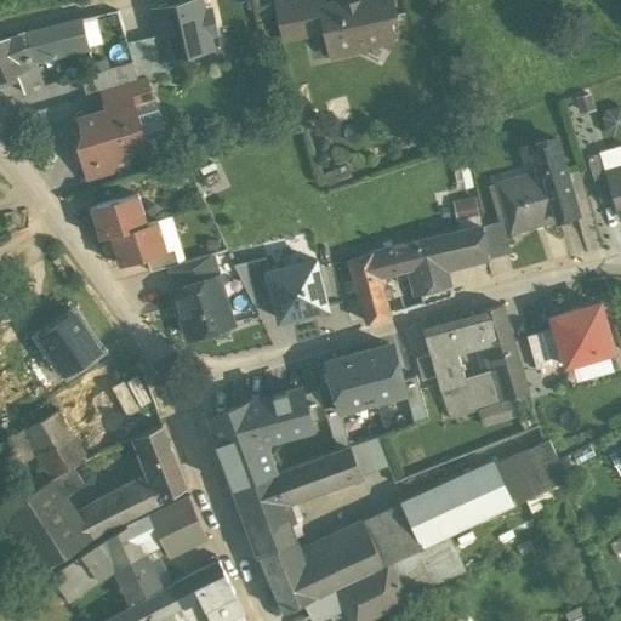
[(160,36),(165,60),(211,50),(208,34),(216,32),(212,13),(203,16),(199,0),(154,10),(160,36)]
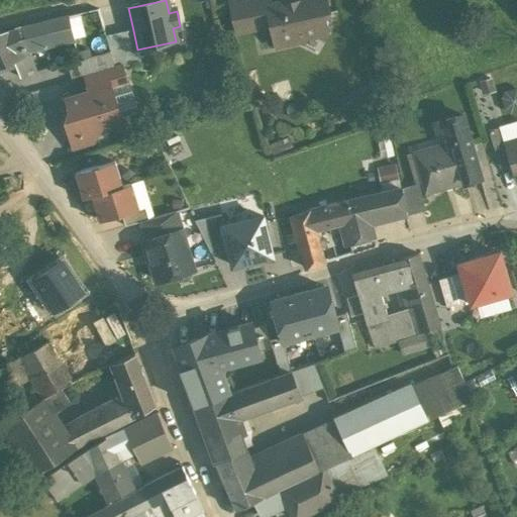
[(267,0),(241,0),(230,2),(237,34),(272,27),(267,5),(269,5),(267,0)]
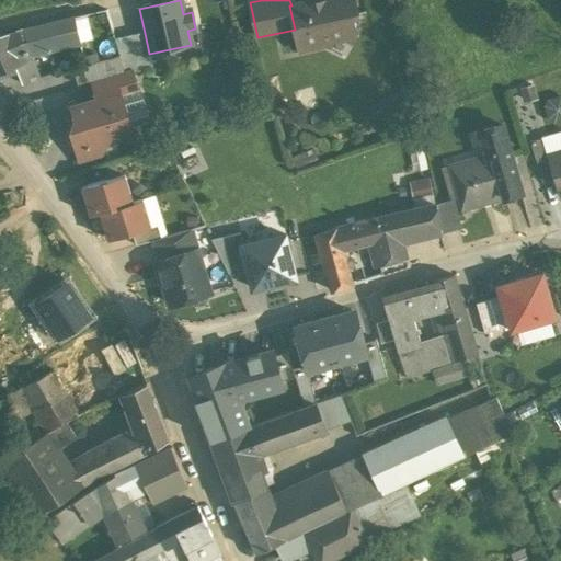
[(306,0),(305,2),(292,6),(289,6),(295,30),(299,49),(323,45),(328,38),(351,33),(347,18),(357,15),(353,0),(306,0)]
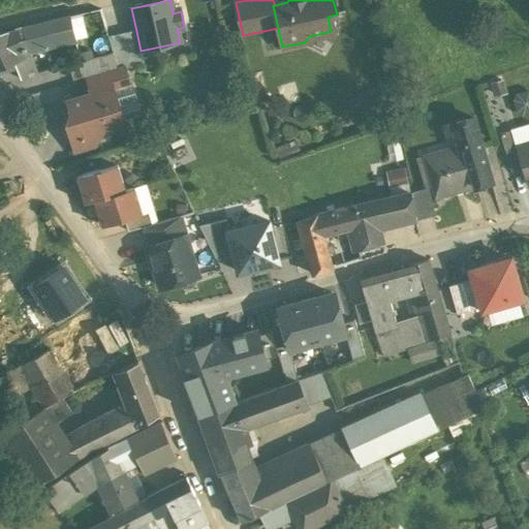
[(69,39),(63,12),(0,29),(0,66),(26,55),(24,51),(70,40),(69,39)]
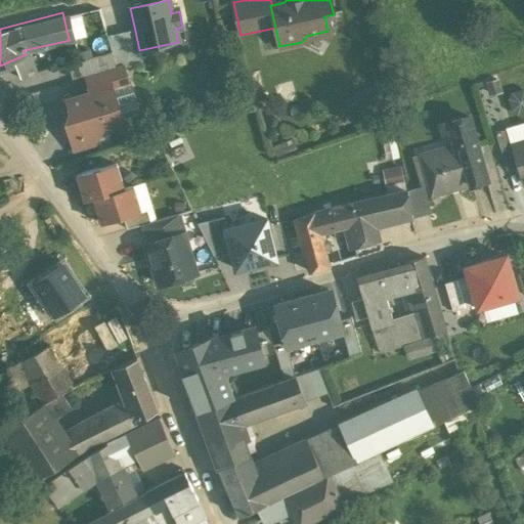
[(139,50),(135,31),(107,36),(112,51),(117,69),(123,68),(142,61),(139,50)]
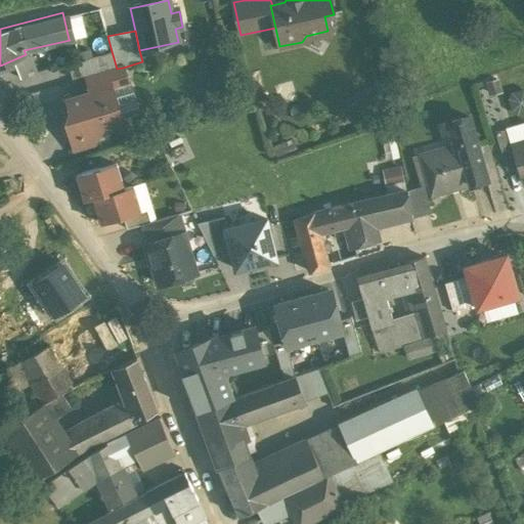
[(87,58),(92,76),(117,69),(112,51),(87,58)]
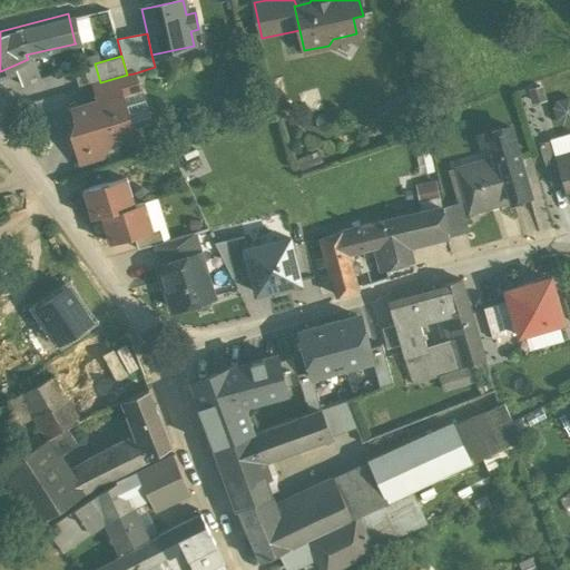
[(95,85),(99,101),(120,95),(121,98),(139,92),(134,74),(127,75),(100,82),(95,85)]
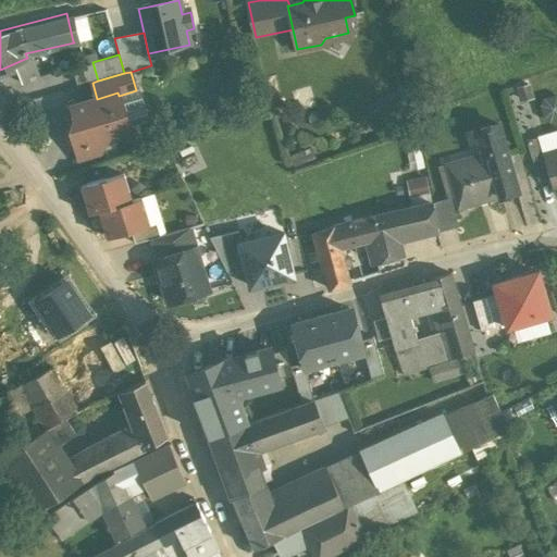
[(97,99),(72,107),(76,122),(70,135),(83,143),(85,149),(103,144),(108,135),(128,128),(119,96),(118,93),(97,99)]
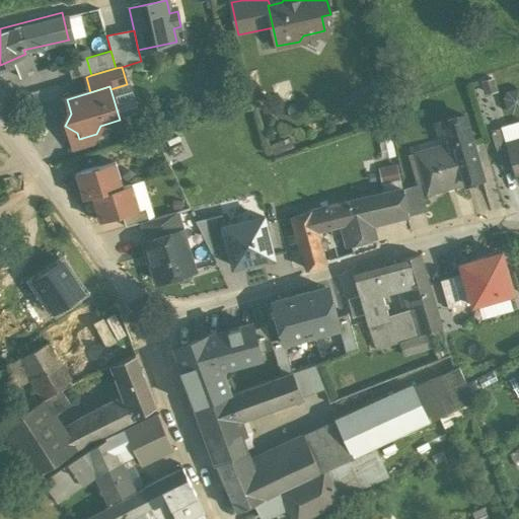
[(483,178),(464,116),(444,122),(451,149),(417,158),(428,195),(483,178)]
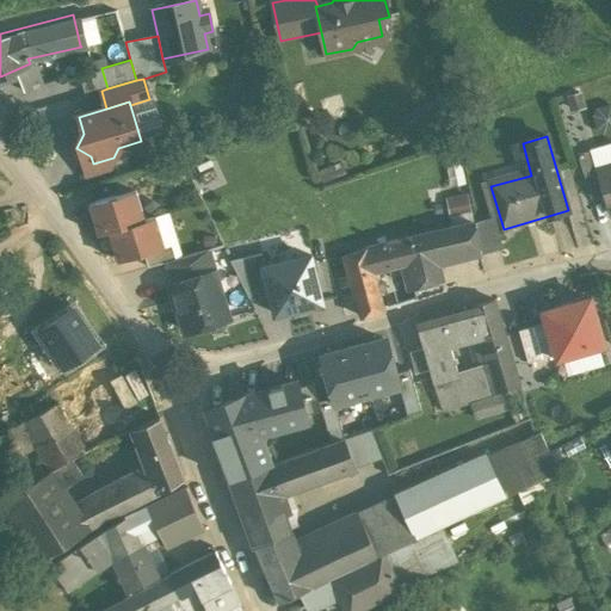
[(596,168),(591,150),(576,154),(590,198),(603,195),(596,168)]
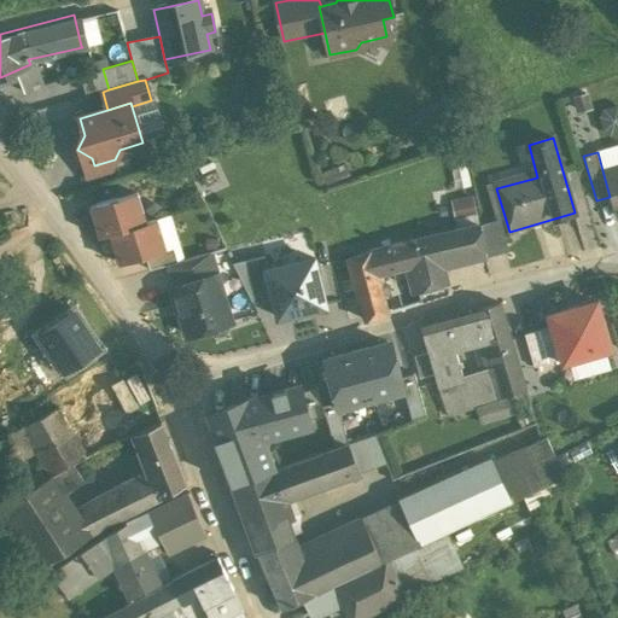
[(617,165),(602,170),(610,197),(616,216),(617,215),(617,165)]
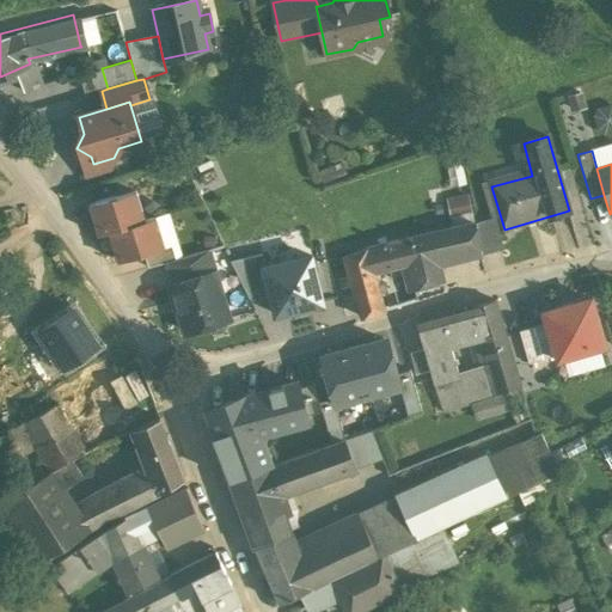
[(136,190),(90,204),(98,234),(109,232),(109,231),(145,220),(136,190)]
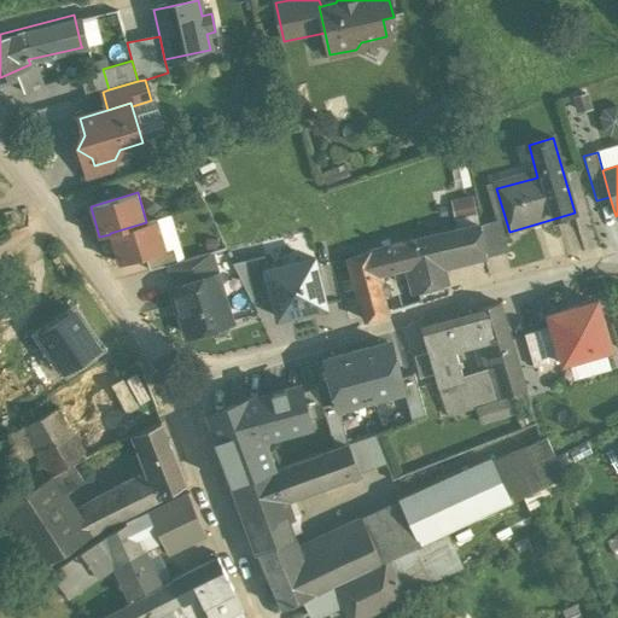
[(146,222),(110,233),(110,234),(120,264),(145,256),(167,250),(157,219),(146,222)]
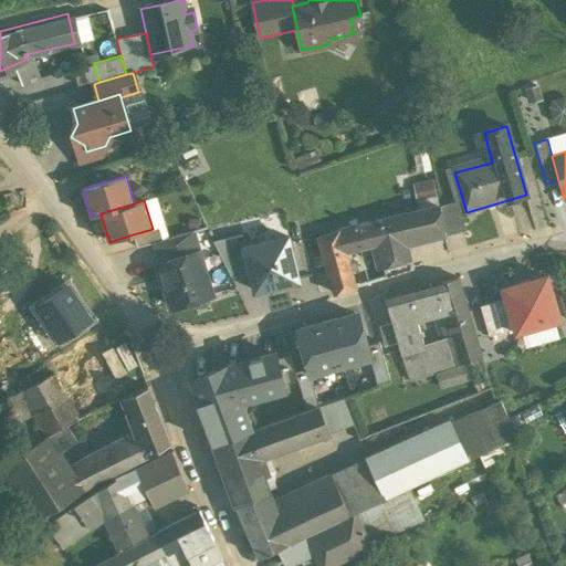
[(454,202),(440,206),(446,236),(462,231),(454,202)]
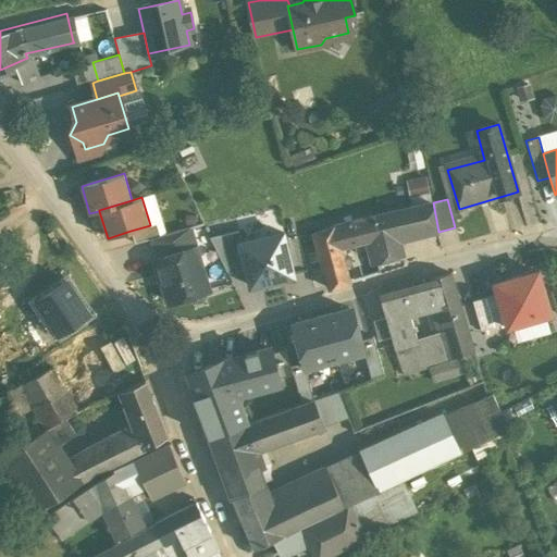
[(433,202),(333,227),(314,233),(318,245),(330,288),(331,289),(350,283),(341,248),(378,238),(379,245),(380,247),(400,242),(438,232),(433,202)]
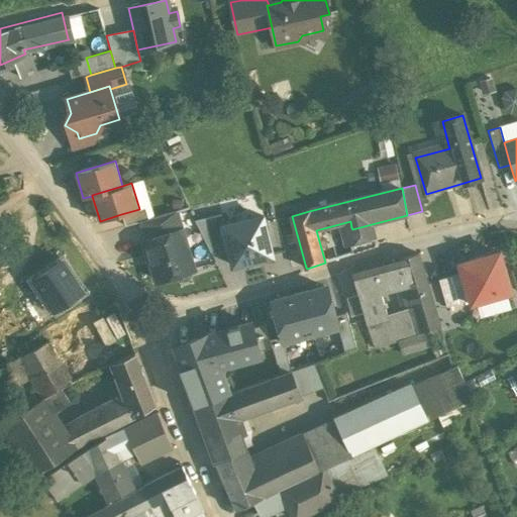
[(139,209),(121,214),(125,226),(142,221),(148,219),(144,207),(139,209)]
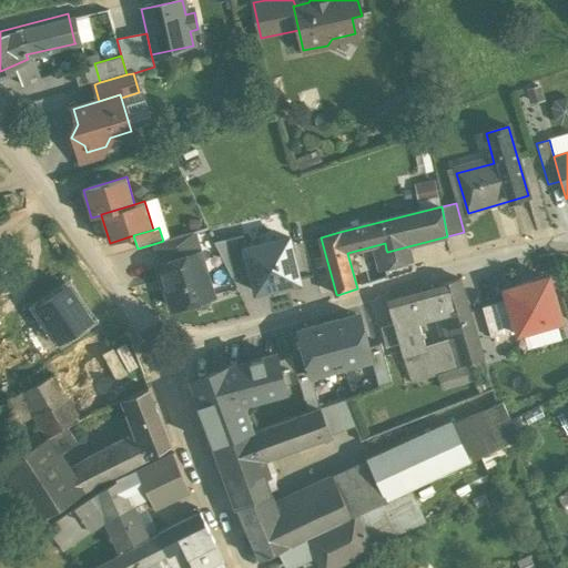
[(163,241),(156,243),(162,264),(199,253),(200,253),(193,232),(163,241)]
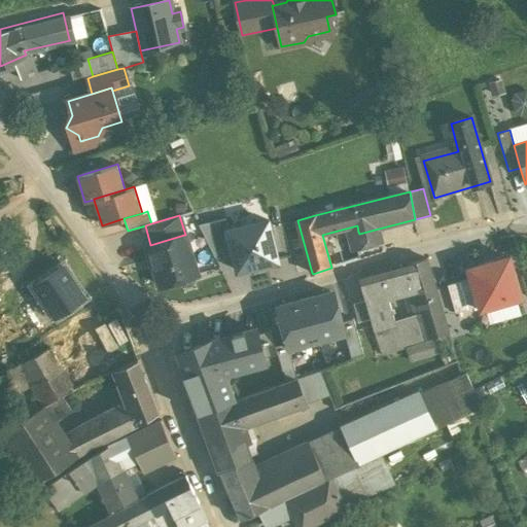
[(269,219),(227,230),(238,270),(278,259),(269,219)]
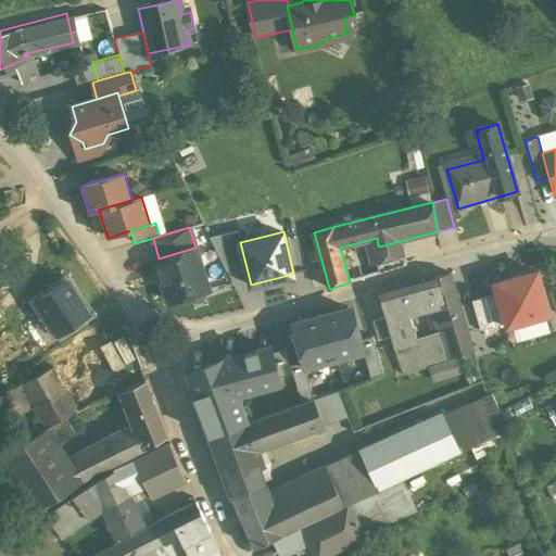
[(400,241),(379,247),(378,244),(371,247),(379,273),(406,264),(400,241)]
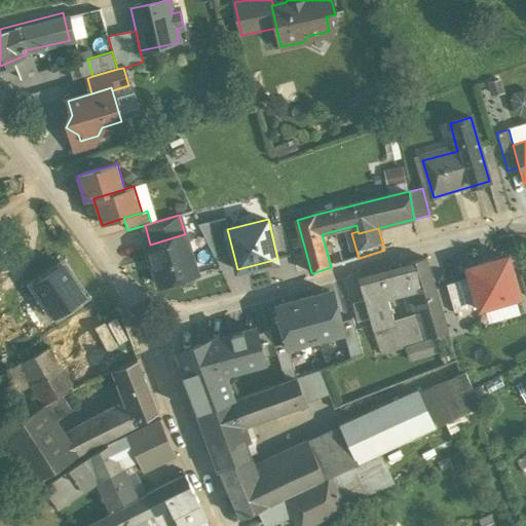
[(297,276),(311,272),(300,231),(286,235),(297,276)]
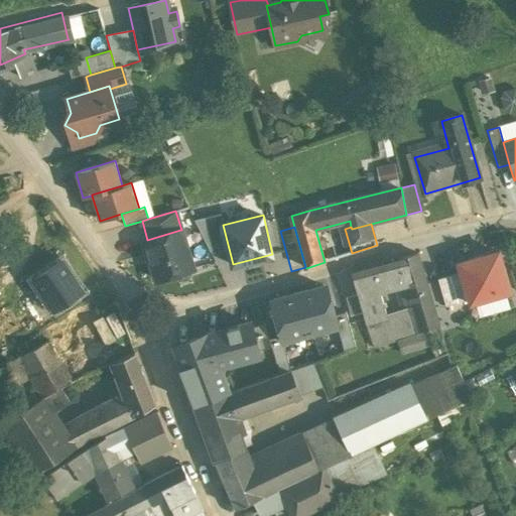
[(147,240),(144,241),(156,279),(173,274),(179,277),(187,275),(190,269),(192,268),(181,230),(180,230),(147,240)]
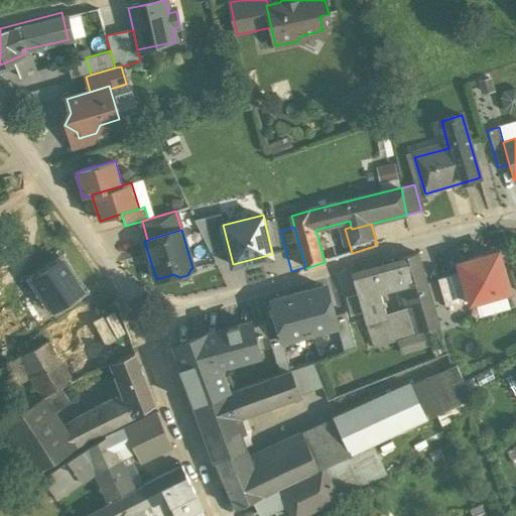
[(510,291),(498,252),(459,263),(462,273),(470,300),(471,303),(510,291)]
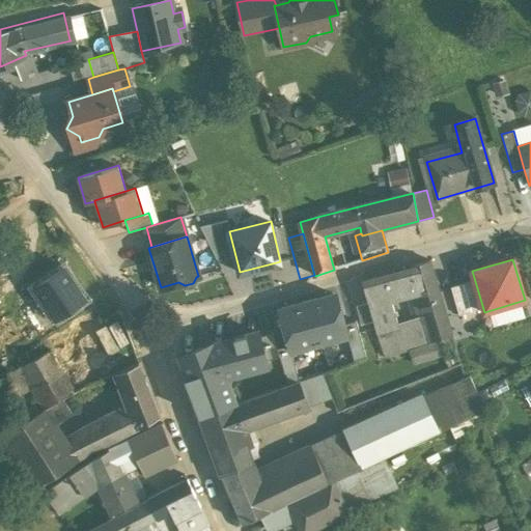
[(428,261),(410,269),(417,296),(423,316),(431,341),(437,340),(451,335),(428,261)]
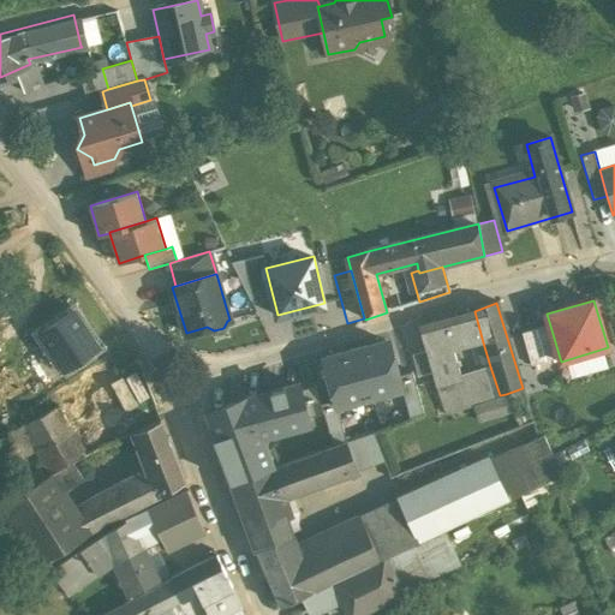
[(99,345),(73,310),(40,333),(65,369),(99,345)]
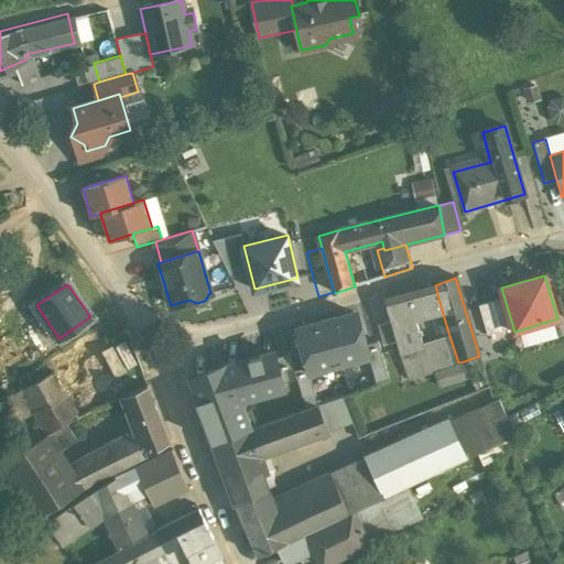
[(399,351),(423,344),(418,322),(443,314),(435,285),(386,300),(399,351)]
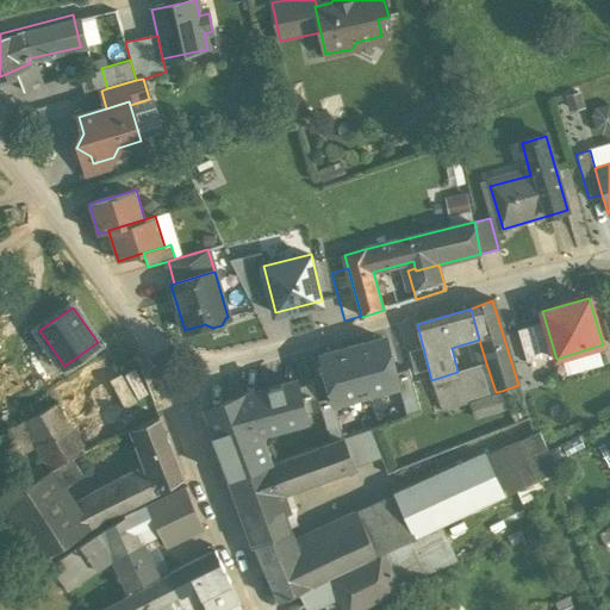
[(527,363),(555,355),(546,323),(518,331),(527,363)]
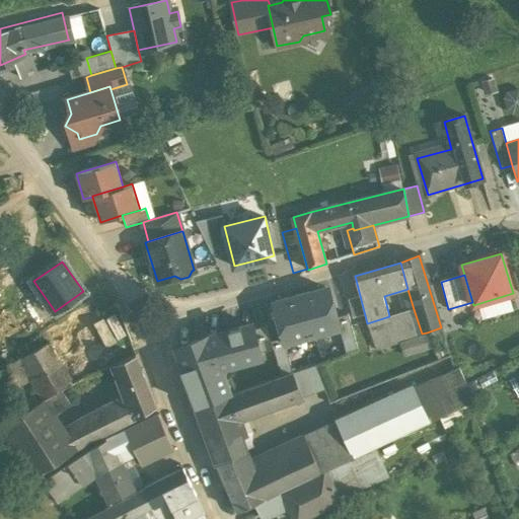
[(324,289),(300,295),(311,337),(340,328),(337,317),(328,291),(324,289)]
